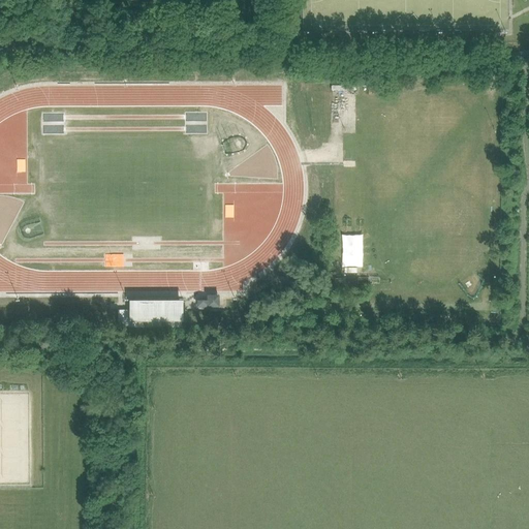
[(190,133),(190,129),(201,127),(200,116),(183,118),(185,134),(190,133)]
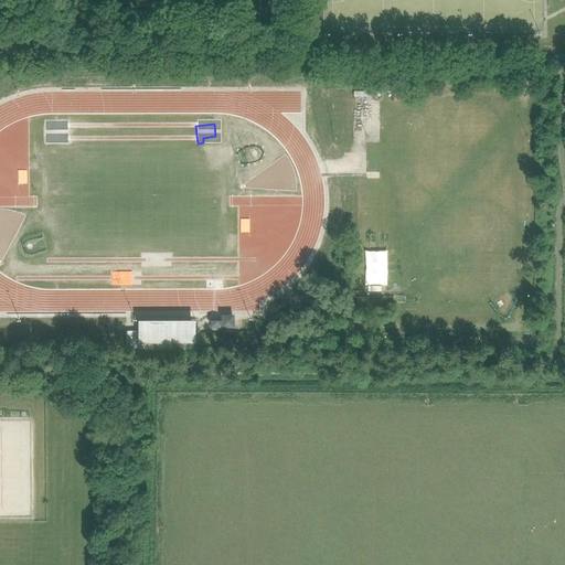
[(43,126),(44,144),(65,144),(64,125),(43,126)]
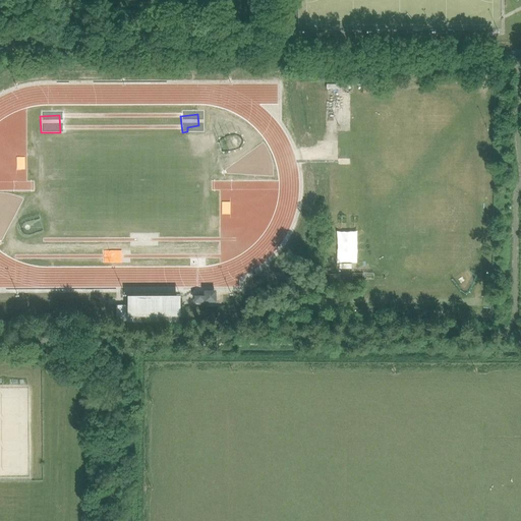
[(24,156),(33,156),(33,145),(24,145),(24,156)]
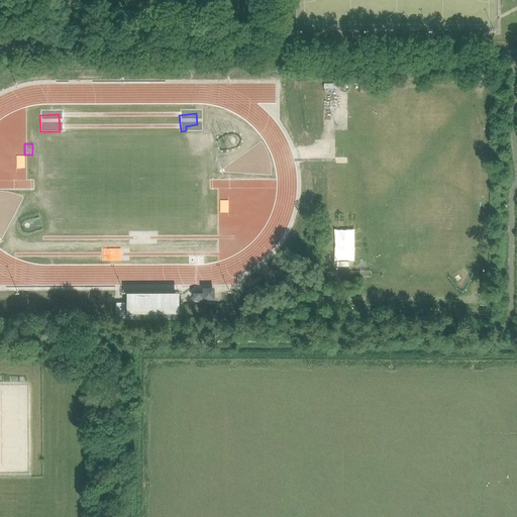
[(216,230),(216,218),(208,218),(208,230),(216,230)]
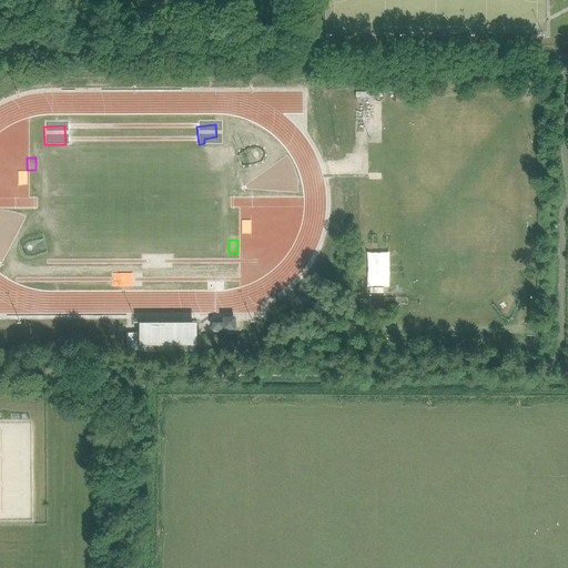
[(145,264),(118,264),(118,280),(145,280),(145,264)]
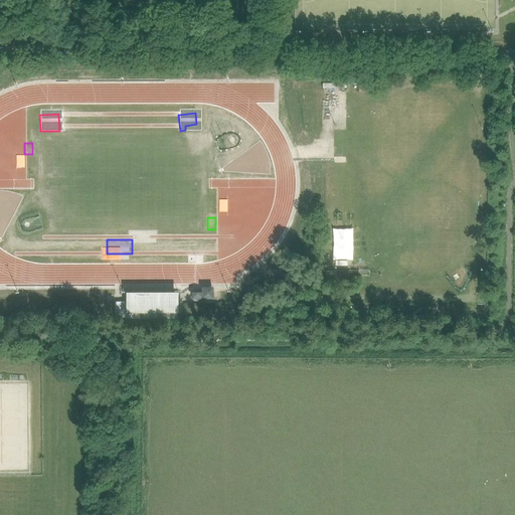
[(133,252),(133,264),(151,264),(152,252),(133,252)]
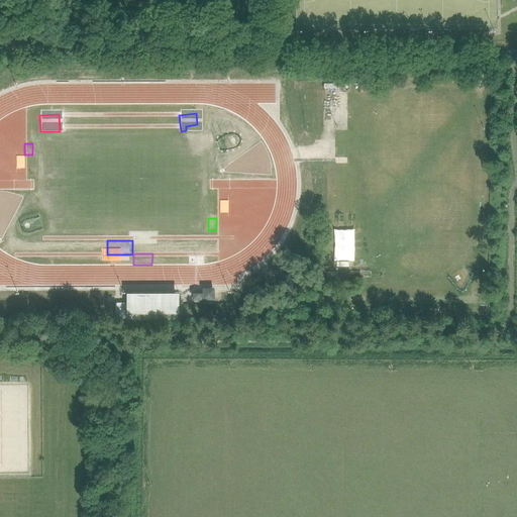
[(126,313),(179,313),(179,293),(126,293),(126,313)]
